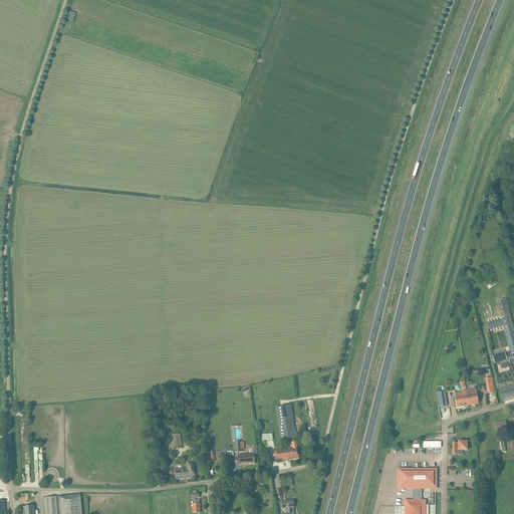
[(67,19),(73,21),(76,14),(70,11),(67,19)]
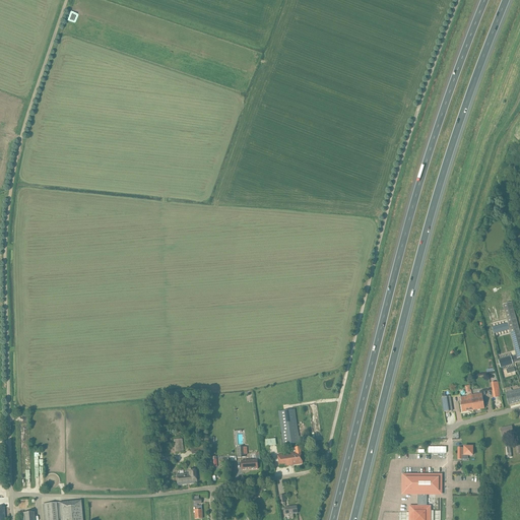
[(519,347),(519,332),(512,303),(503,305),(508,323),(493,327),(494,334),(509,330),(514,349),(519,347)]
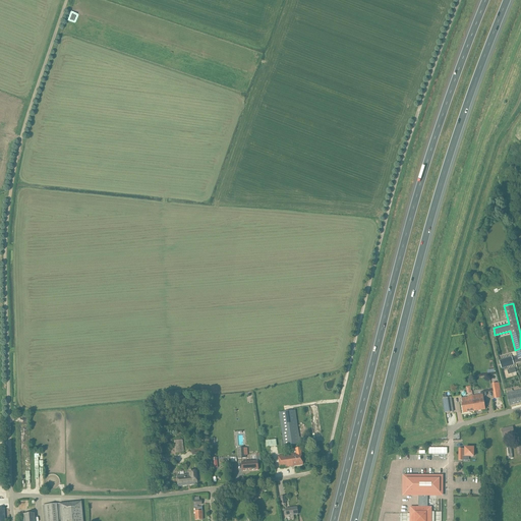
[(520,348),(515,350),(517,357),(512,358),(512,356),(499,360),(502,369),(514,365),(514,362),(520,361),(520,362),(520,361),(520,348)]
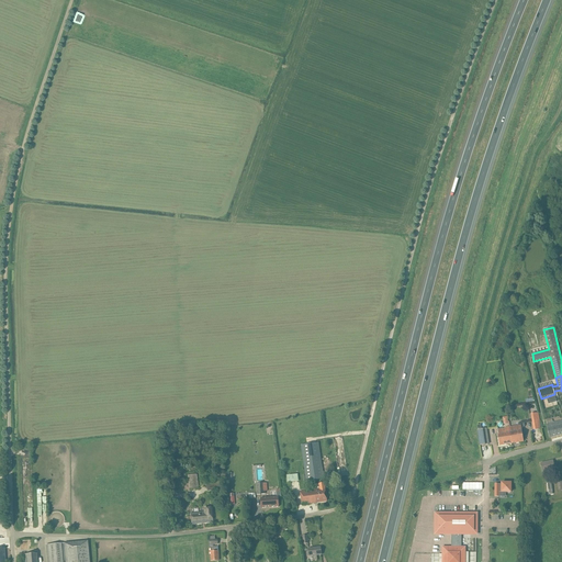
[(540,429),(538,413),(531,414),(534,430),(540,429)]
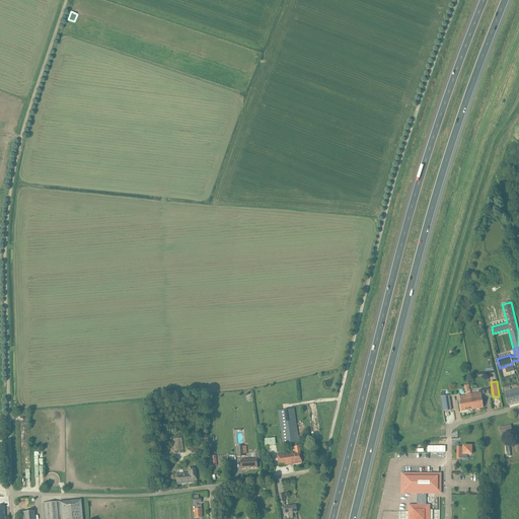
[(518,388),(505,392),(508,404),(518,400),(518,388)]
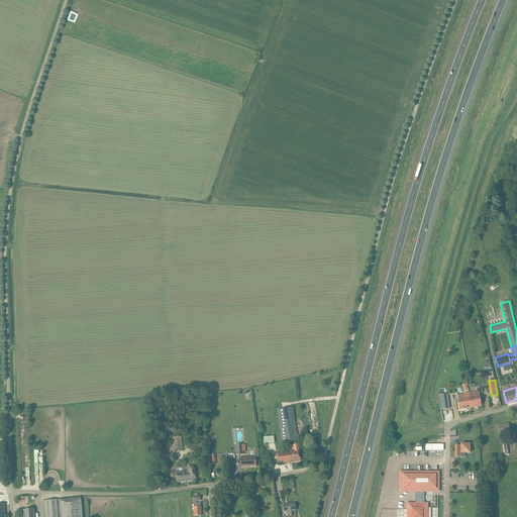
[(469,393),(471,408),(482,406),(481,401),(480,392),(469,393)]
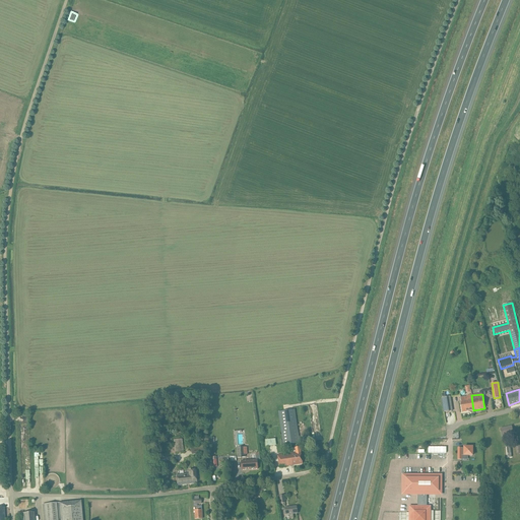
[(473,410),(471,395),(467,396),(467,397),(460,398),(461,401),(460,401),(461,407),(462,412),(473,410)]
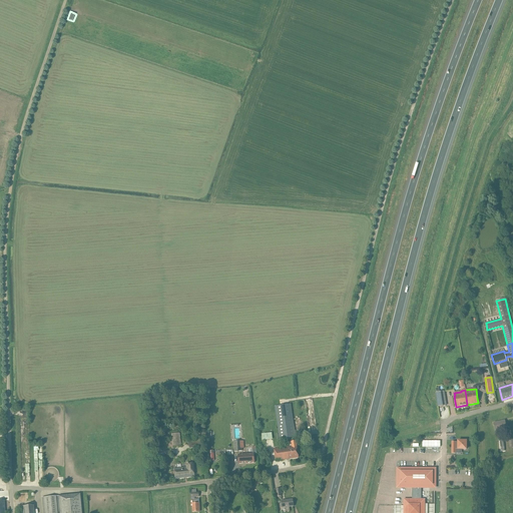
[(446,405),(444,391),(437,392),(438,406),(446,405)]
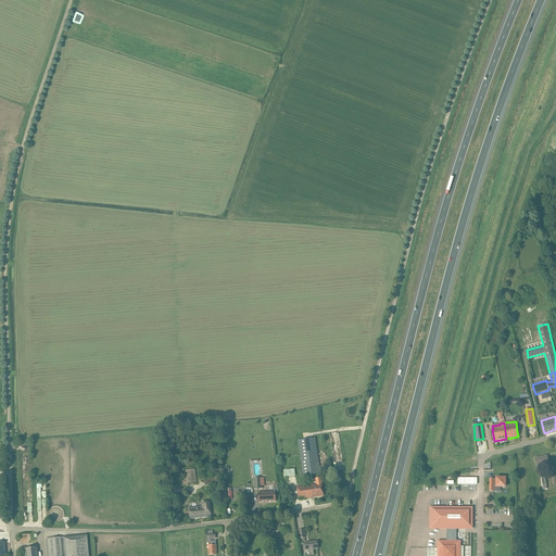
[(315,438),(299,440),(304,476),(320,474),(315,438)]
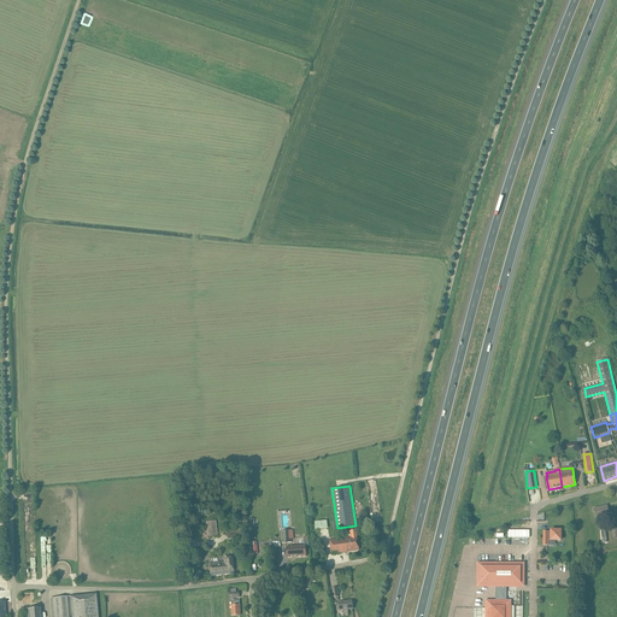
[(609,513),(607,506),(594,509),(595,517),(609,513)]
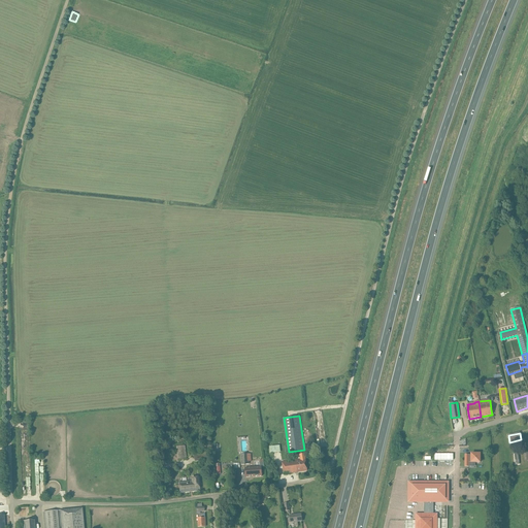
[(186,455),(185,446),(176,447),(177,456),(186,455)]
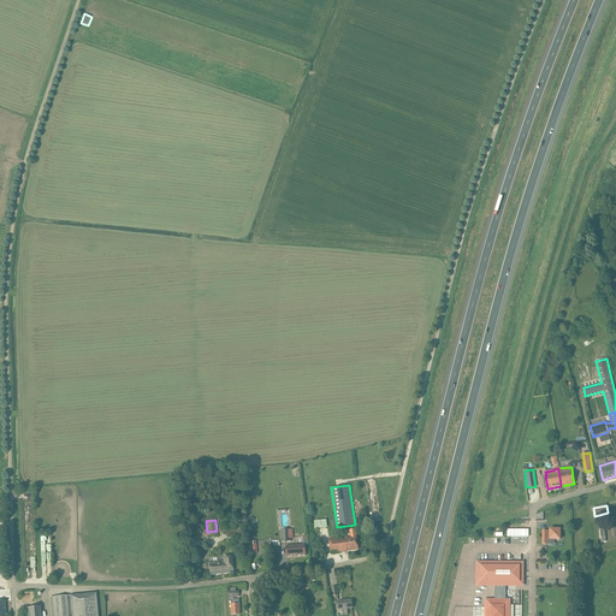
[(244,533),(242,527),(225,533),(227,538),(230,538),(244,533)]
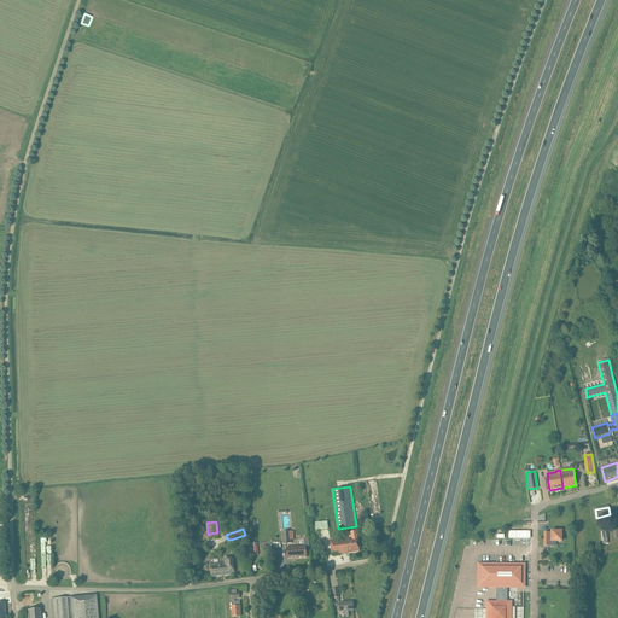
[(290,543),(292,542),(292,540),(295,540),(293,531),(281,532),(283,544),(290,543)]
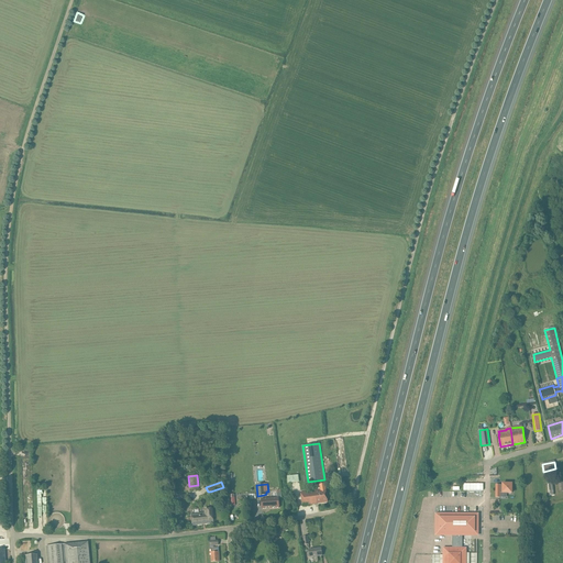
[(328,503),(324,484),(319,485),(320,489),(300,493),(302,506),(328,503)]
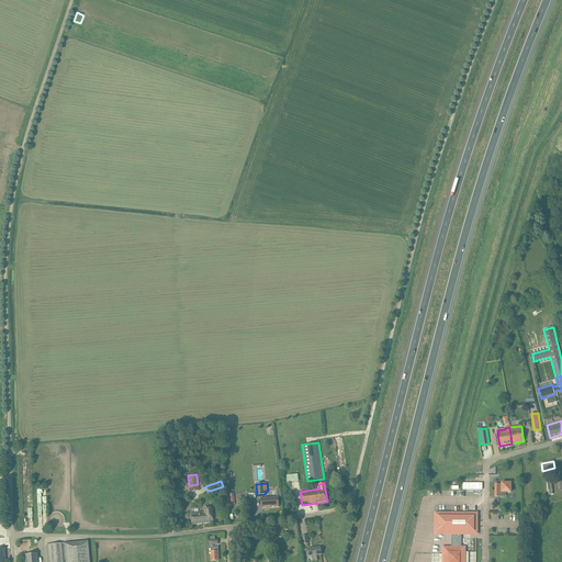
[(499,484),(495,484),(495,496),(498,496),(499,492),(510,492),(510,483),(502,483),(502,484),(499,484)]
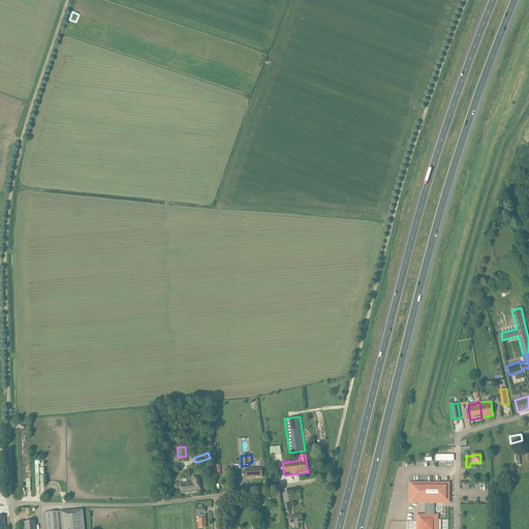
[(261,468),(260,468),(245,469),(246,478),(262,477),(261,468)]
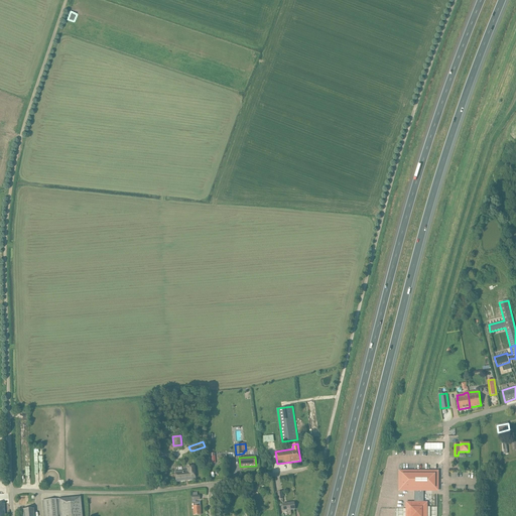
[(196,480),(194,467),(186,468),(186,470),(174,472),(176,482),(196,480)]
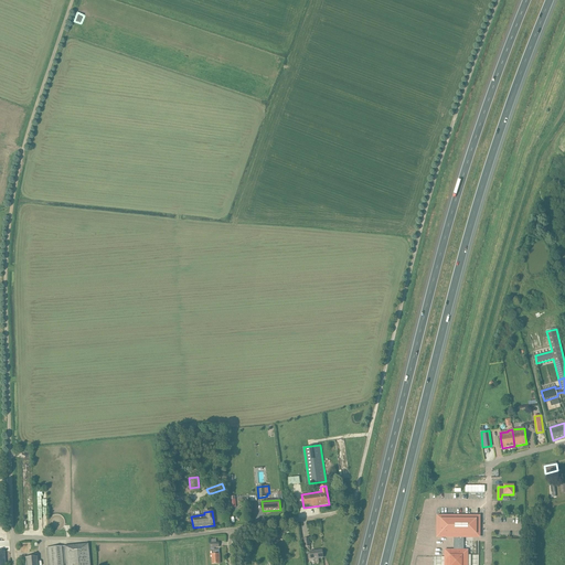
[(477,516),(438,516),(437,536),(455,536),(454,550),(445,550),(445,564),(467,564),(468,550),(462,550),(462,536),(476,536),(477,516)]
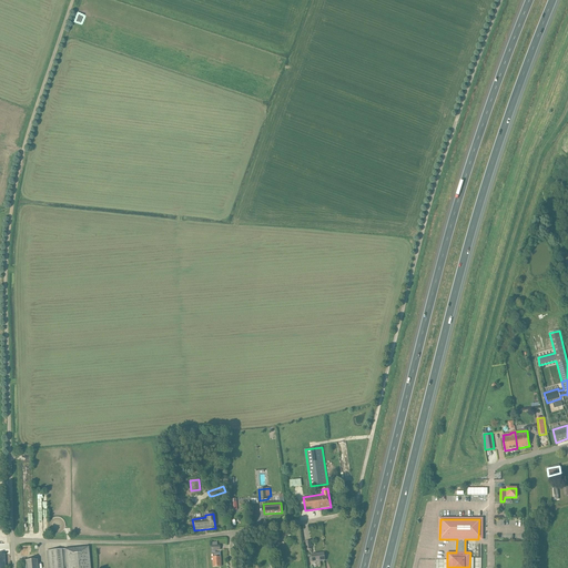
[(90,567),(89,547),(88,547),(47,551),(48,567),(90,567)]
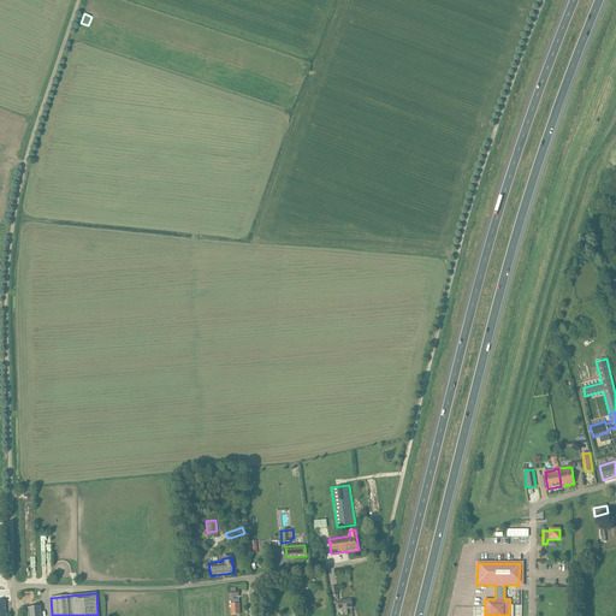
[(240,599),(230,600),(231,615),(234,615),(240,615),(240,599)]
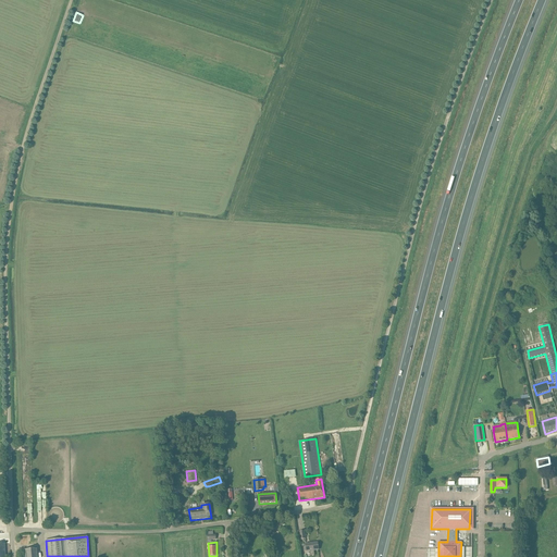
[(319,549),(318,543),(306,544),(307,552),(310,551),(310,556),(314,555),(314,551),(319,549)]
